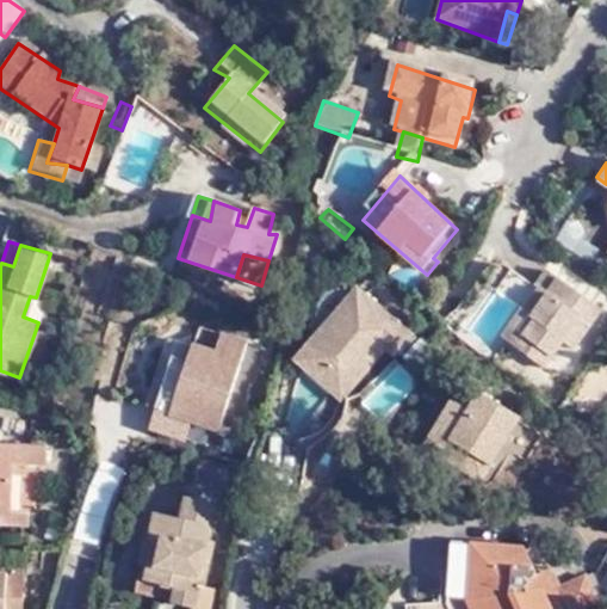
[(562,340),(573,346),(600,306),(545,266),(533,285),(536,289),(522,306),(537,319),(518,345),(544,364),(562,340)]
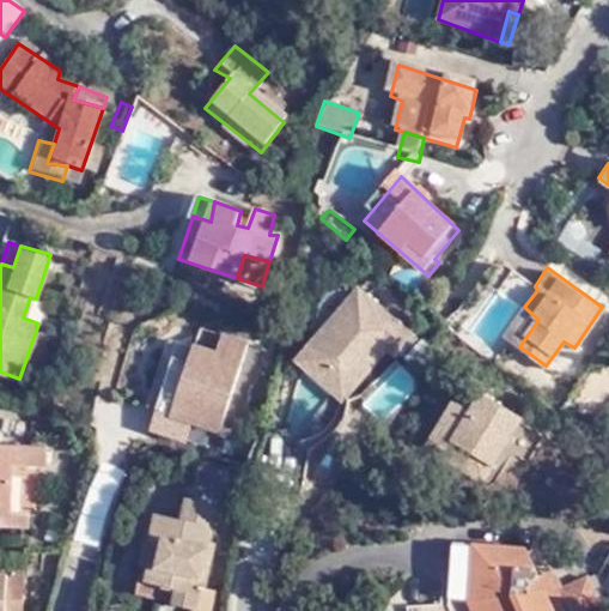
[(385,326),(351,295),(345,291),(340,290),(335,290),(329,290),(322,294),(317,296),(312,302),(306,309),(290,364),(330,400),(373,352),(383,361),(409,330),(394,315),(385,326)]
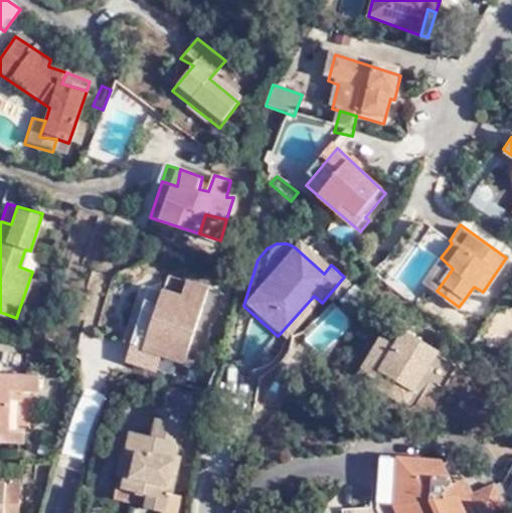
[(453,269),(441,258),(423,282),(437,291),(453,269)]
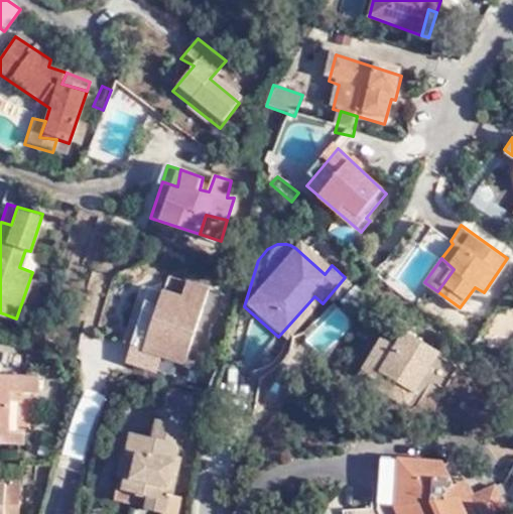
[(208,286),(186,276),(180,293),(160,285),(156,300),(143,297),(127,340),(185,357),(208,286)]
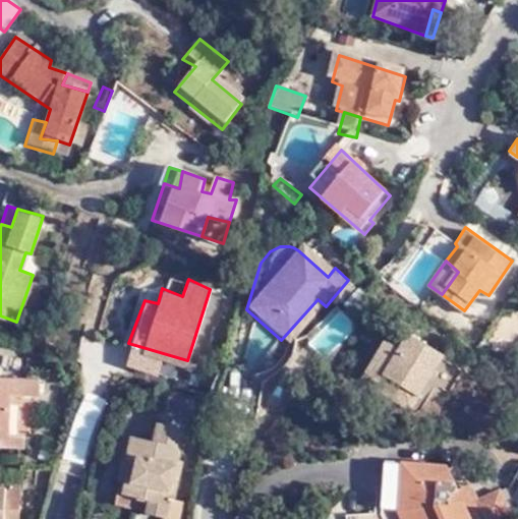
[(473,315),(488,295),(479,290),(464,310),(473,315)]
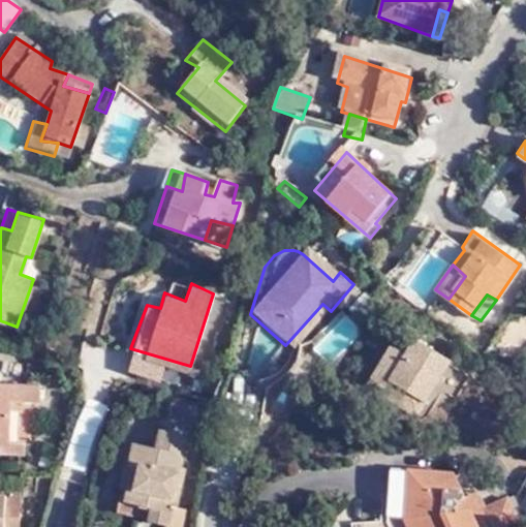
[(408,333),(397,348),(404,352),(415,338),(408,333)]
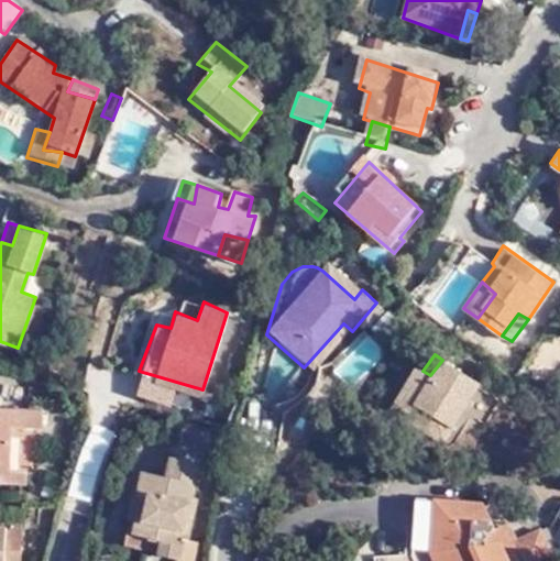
[(430,375),(423,371),(414,364),(395,391),(449,427),(462,407),(481,421),(498,397),(442,360),(430,375)]
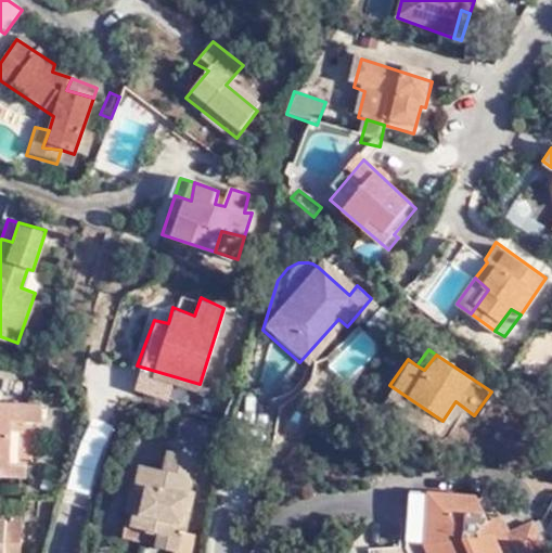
[(0,485),(3,486),(5,472),(13,425),(39,431),(42,414),(0,406),(0,485)]
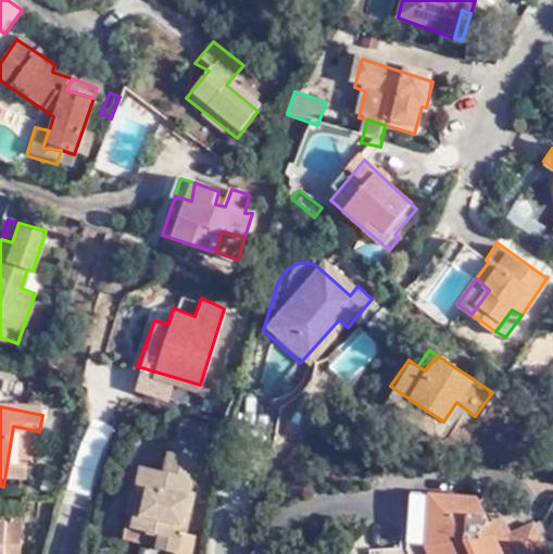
[(173,529),(177,530),(185,486),(179,483),(187,454),(163,449),(160,471),(135,466),(129,489),(139,491),(132,527),(139,529),(137,540),(165,546),(171,548),(173,529)]
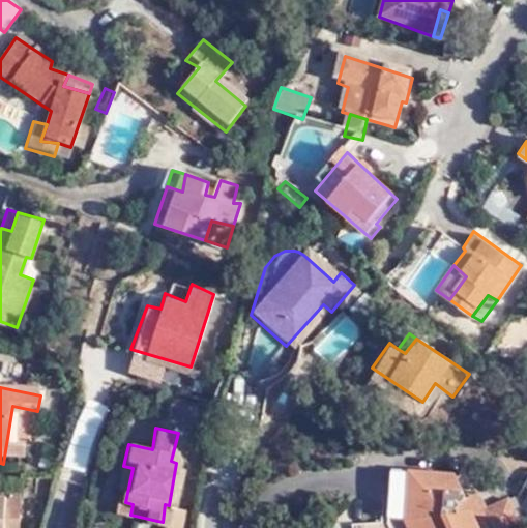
[(16,452),(5,450),(3,464),(16,465),(16,452)]
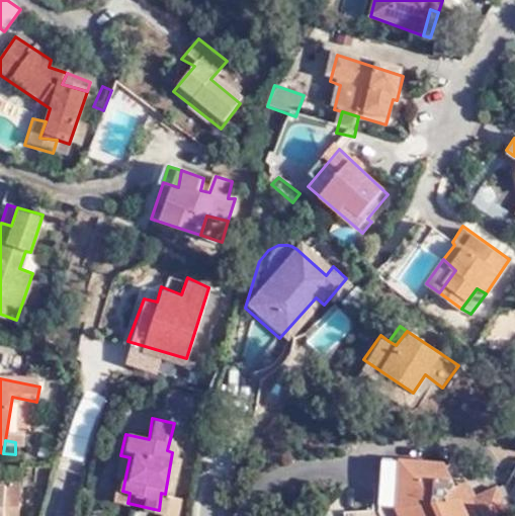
[(47,453),(31,451),(29,462),(44,464),(47,453)]
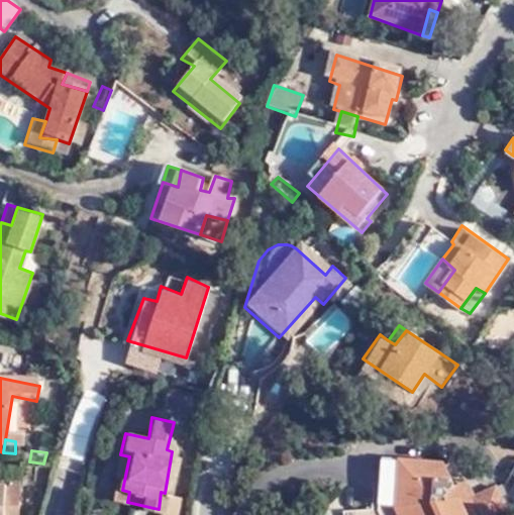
[(129,456),(120,454),(113,499),(127,502),(129,492),(122,490),(129,456)]
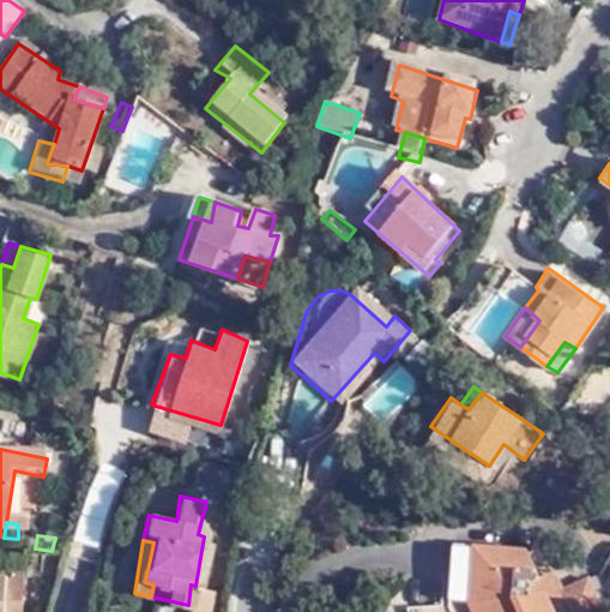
[(470,563),(467,563),(463,582),(459,611),(535,611),(524,587),(512,559),(483,558),(470,563)]
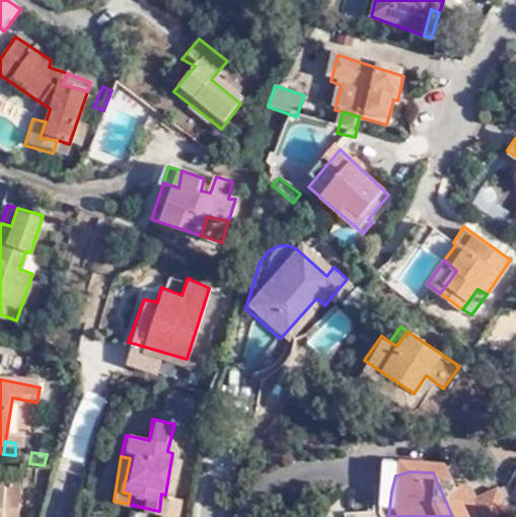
[(391,492),(395,475),(373,476),(368,516),(388,516),(391,492)]
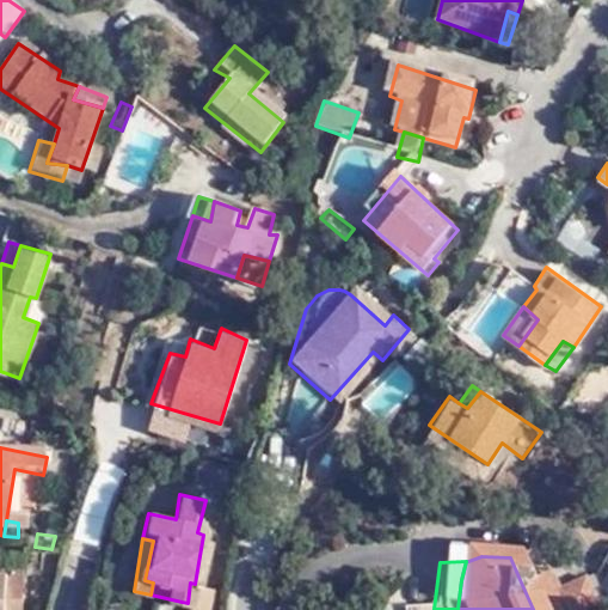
[(533,579),(522,585),(533,609),(548,608),(544,598),(533,579)]
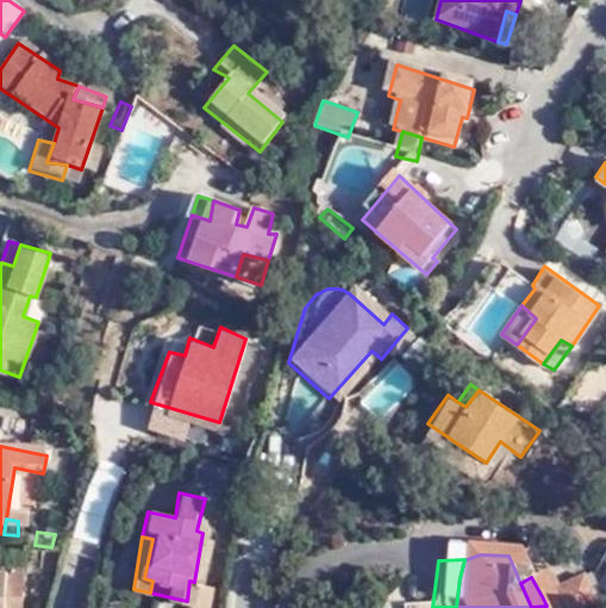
[(0,602),(20,602),(23,579),(0,578),(0,602)]
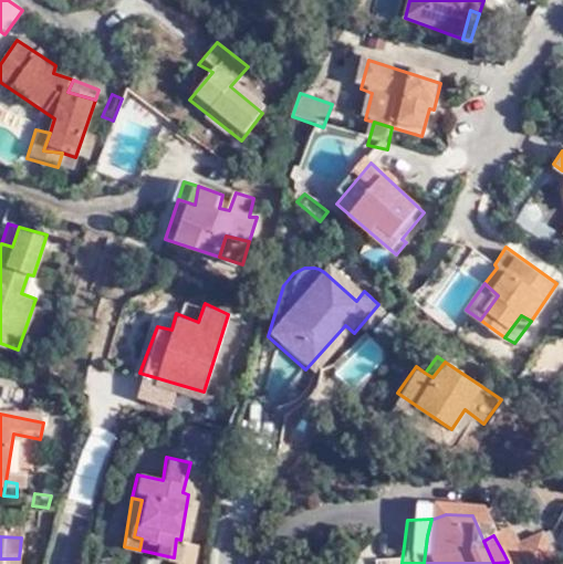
[(185,563),(190,541),(180,540),(176,539),(174,557),(168,556),(167,563),(185,563)]
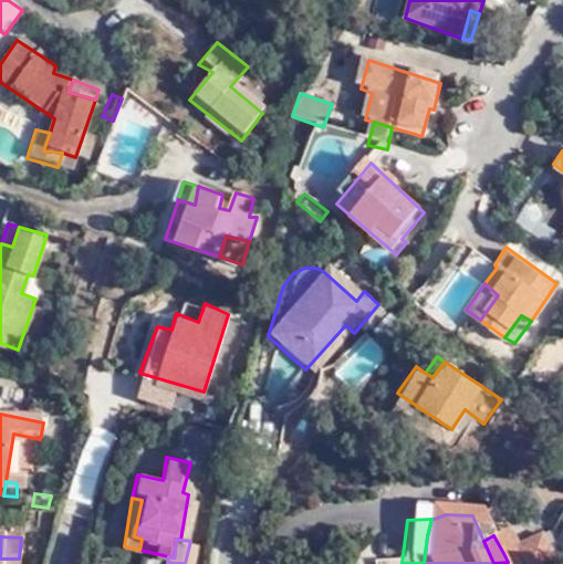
[(528,542),(503,553),(508,562),(509,563),(540,563),(528,542)]
